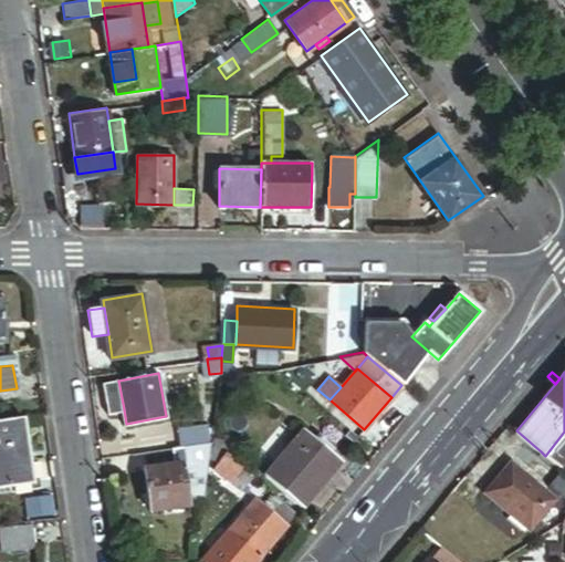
[(110,412),(124,409),(118,381),(104,383),(110,412)]
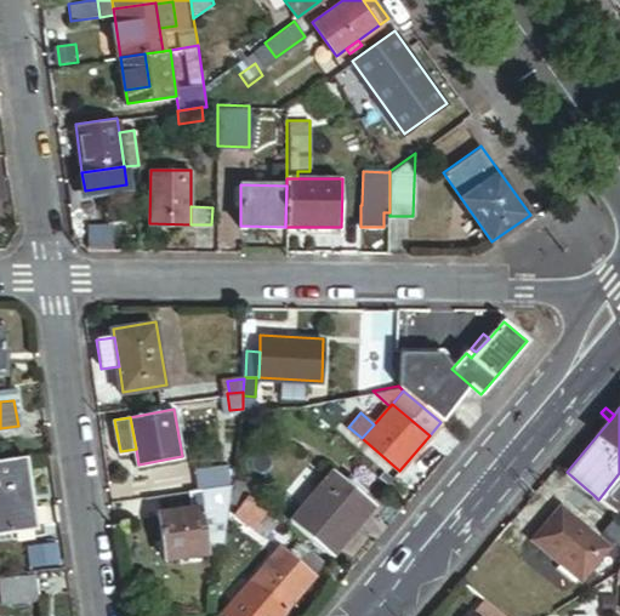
[(24,456),(0,458),(0,532),(35,528),(24,456)]
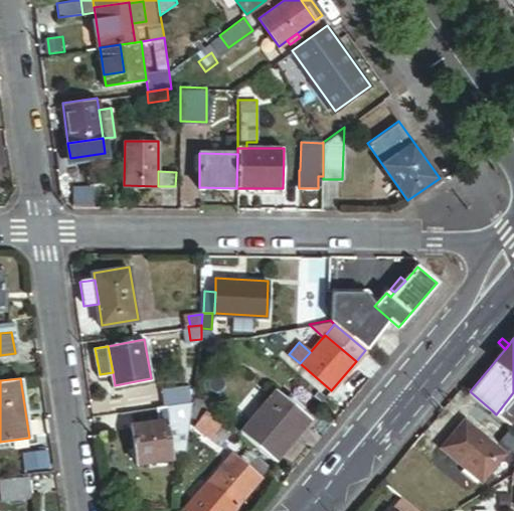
[(194,391),(195,381),(161,385),(163,404),(190,400),(193,400),(194,391)]
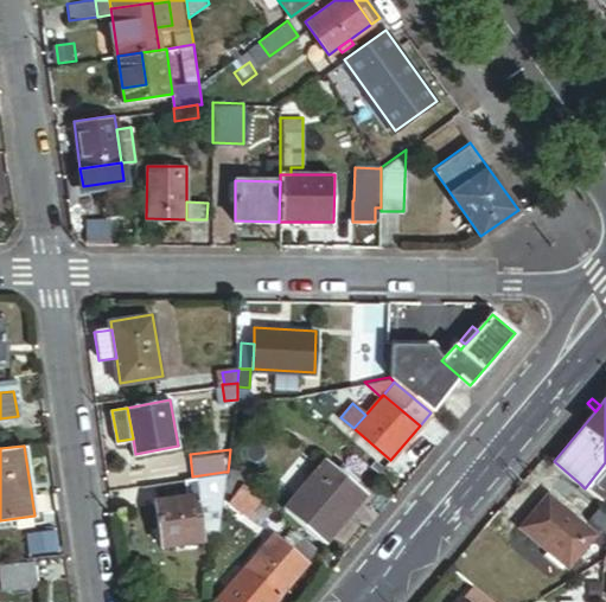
[(284,508),(323,542),(365,492),(345,475),(339,471),(326,459),(284,508)]
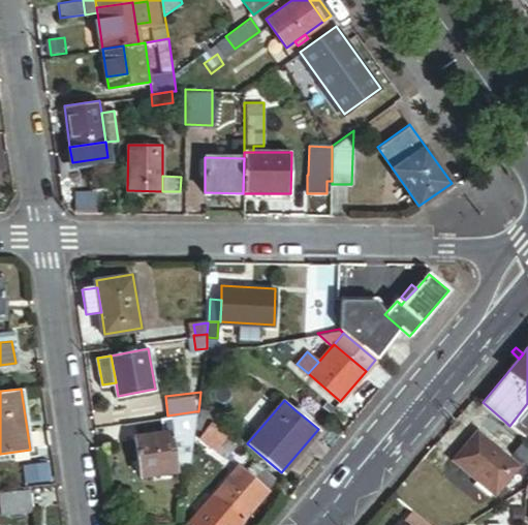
[(196,425),(205,430),(211,422),(216,415),(199,402),(198,411),(196,425)]
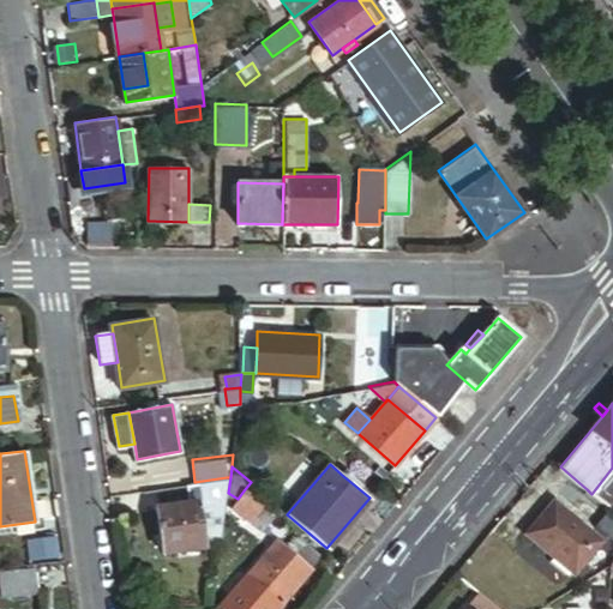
[(612,505),(612,468),(592,494),(610,508),(612,505)]
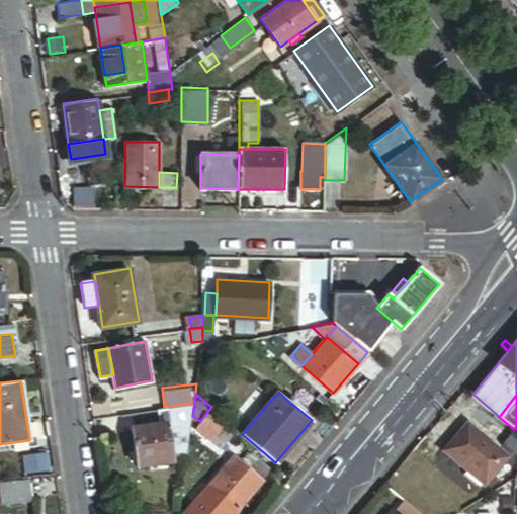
[(293,398),(289,402),(294,406),(298,402),(293,398)]
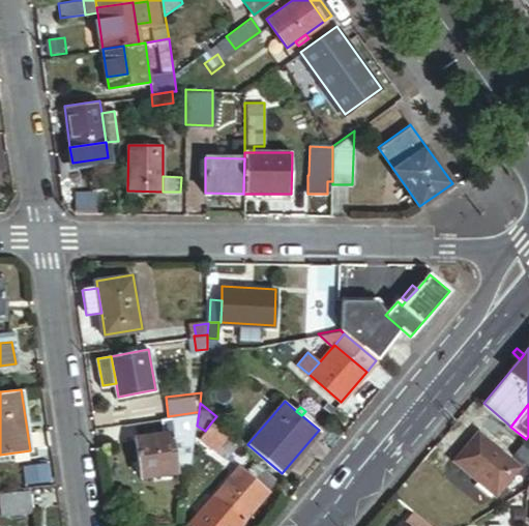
[(196,412),(168,416),(171,433),(195,430),(196,412)]
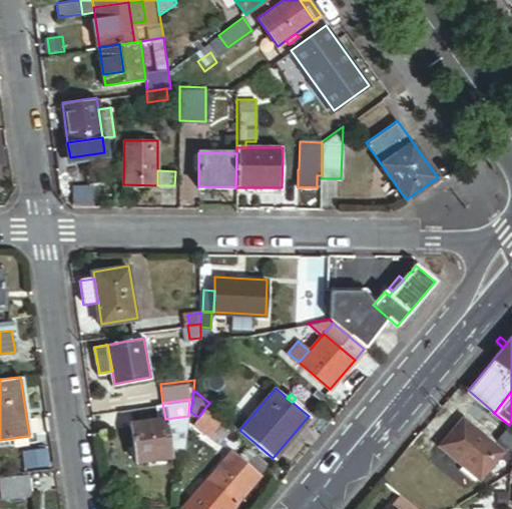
[(198,417),(194,423),(209,435),(220,422),(204,409),(198,417)]
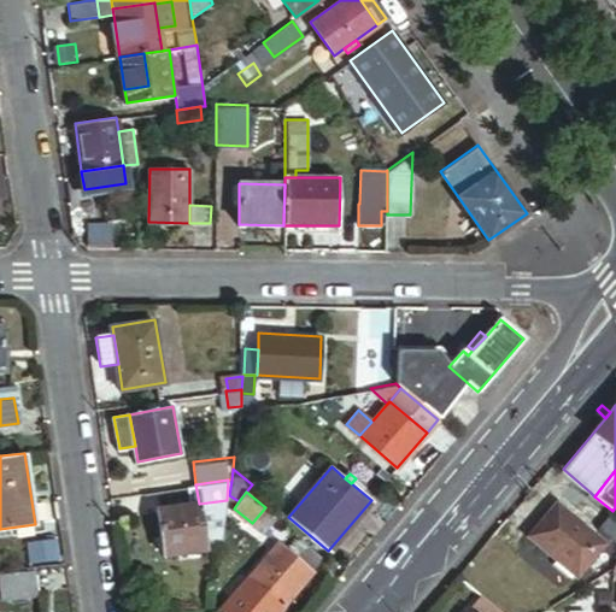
[(594,496),(590,492),(576,507),(615,540),(615,546),(606,559),(614,565),(615,562),(615,513),(612,511),(594,496)]
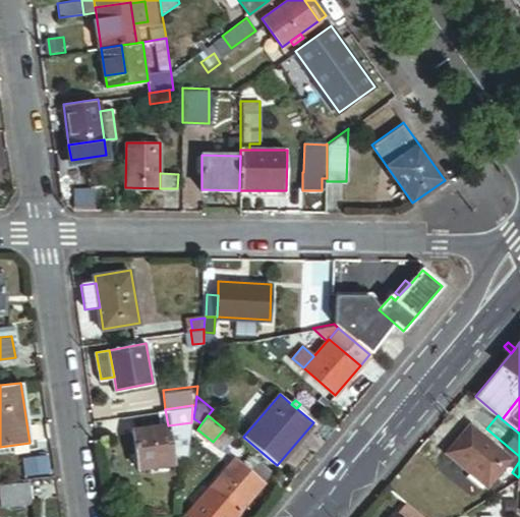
[(191,422),(168,425),(173,463),(186,461),(191,422)]
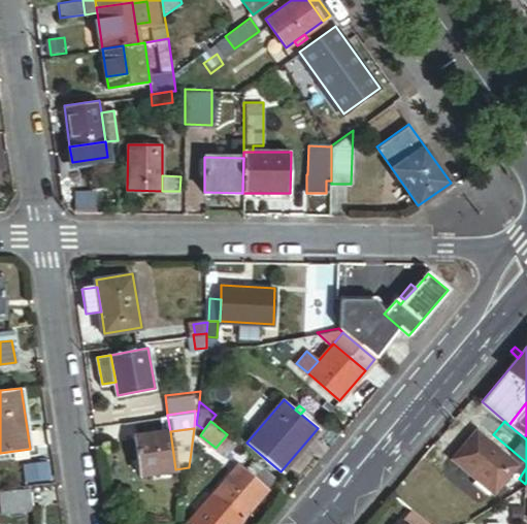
[(240,436),(231,429),(227,434),(216,448),(226,455),(240,436)]
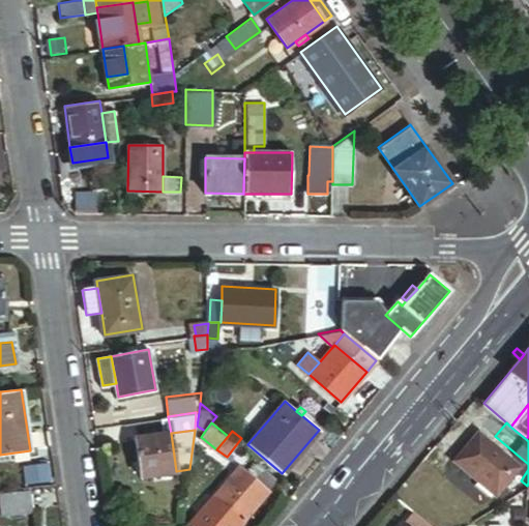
[(477,432),(453,461),(481,483),(494,493),(495,494),(495,493),(505,481),(519,466),(477,432)]
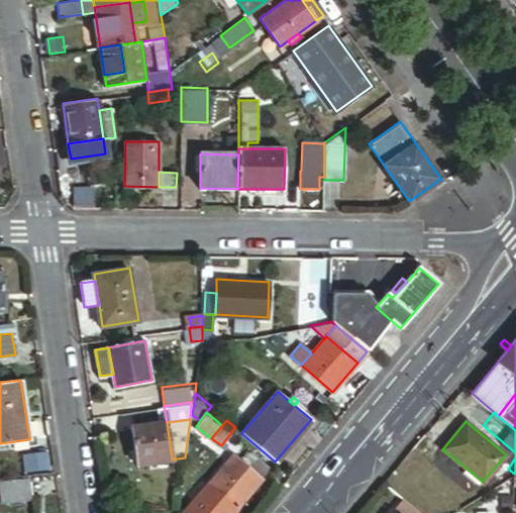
[(172,459),(167,422),(162,423),(146,425),(131,427),(137,465),(172,459)]
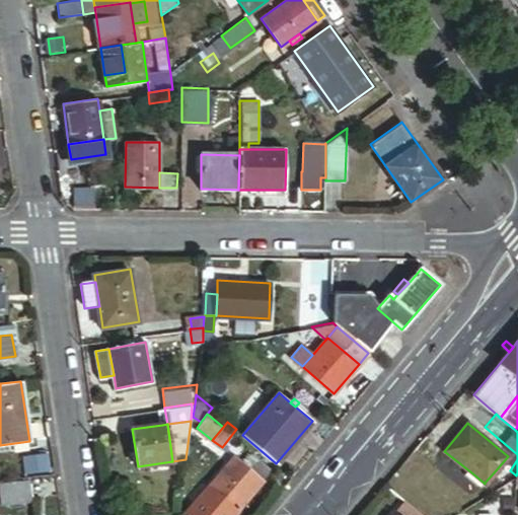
[(42,448),(29,450),(31,466),(45,464),(42,448)]
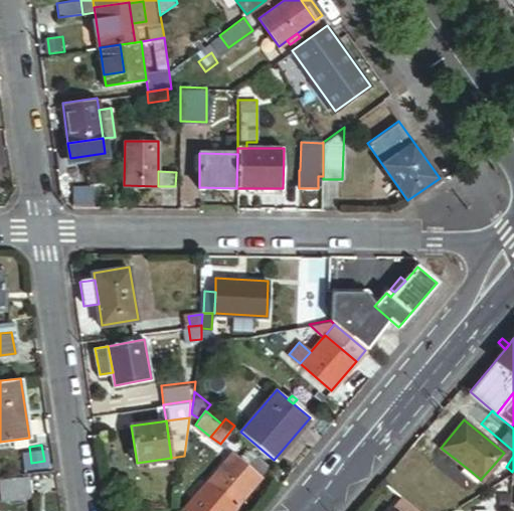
[(249,449),(239,460),(260,477),(269,466),(249,449)]
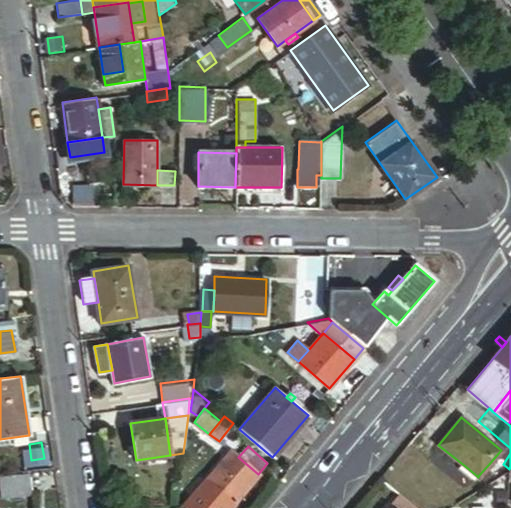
[(258,474),(238,457),(231,450),(206,479),(233,503),(258,474)]
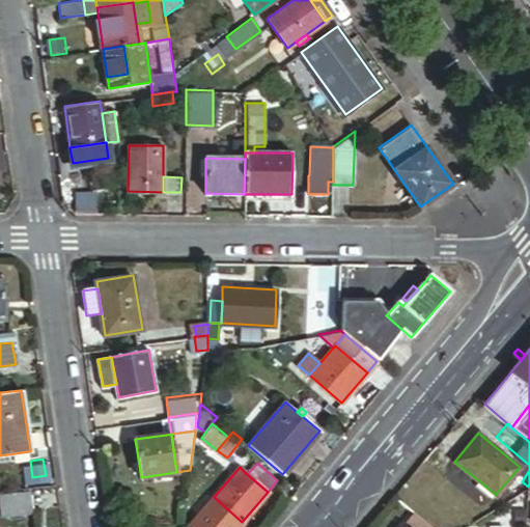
[(506,482),(496,494),(500,497),(513,489),(506,482)]
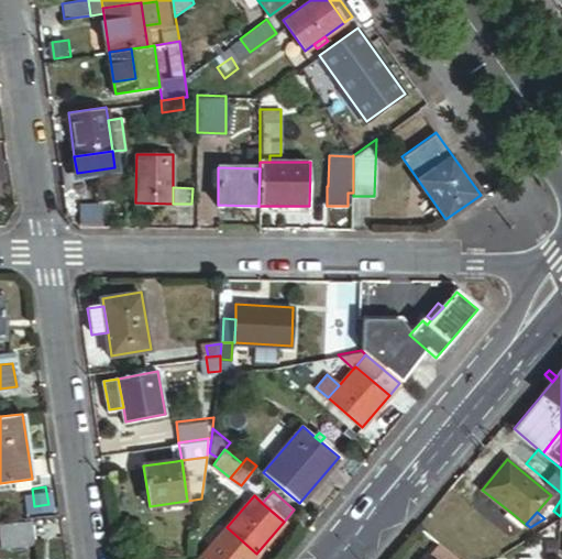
[(525,524),(511,513),(508,516),(521,527),(525,524)]
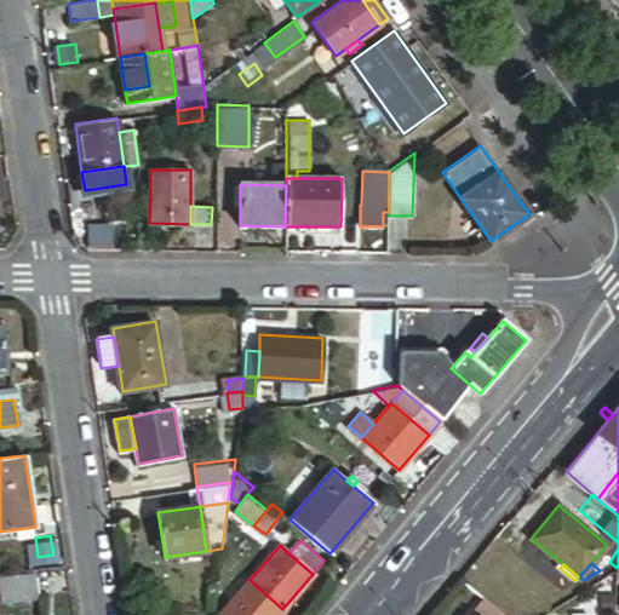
[(35,573),(0,578),(0,595),(1,605),(39,601),(35,573)]
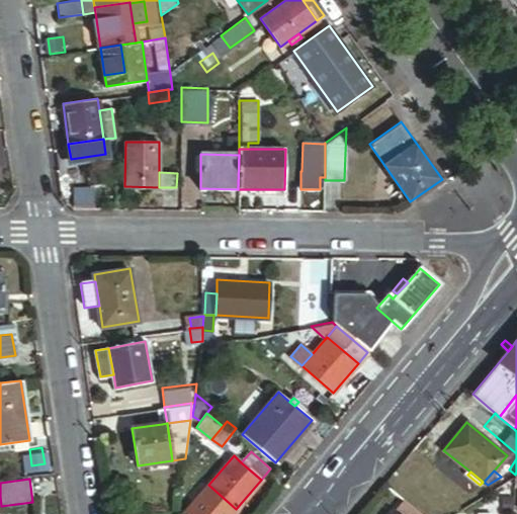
[(221,513),(224,510),(201,494),(186,513),(221,513)]
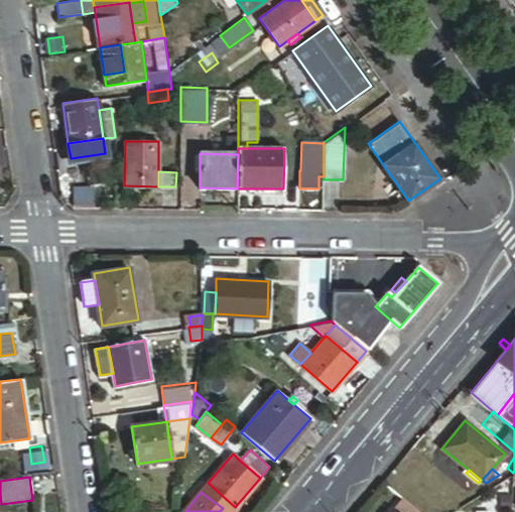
[(420,511),(401,496),(387,511),(420,511)]
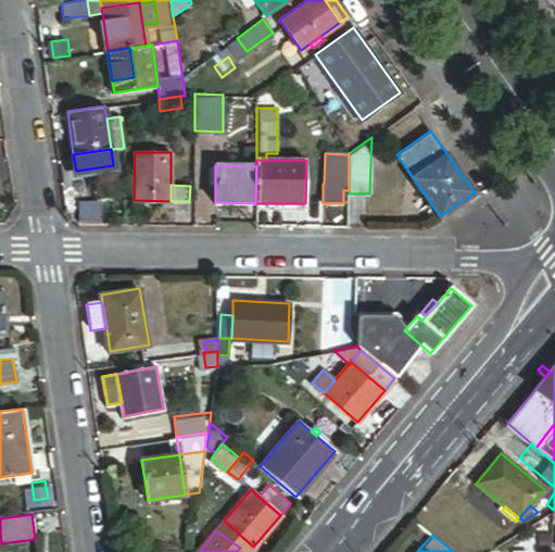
[(547,535),(537,535),(537,549),(549,549),(547,535)]
